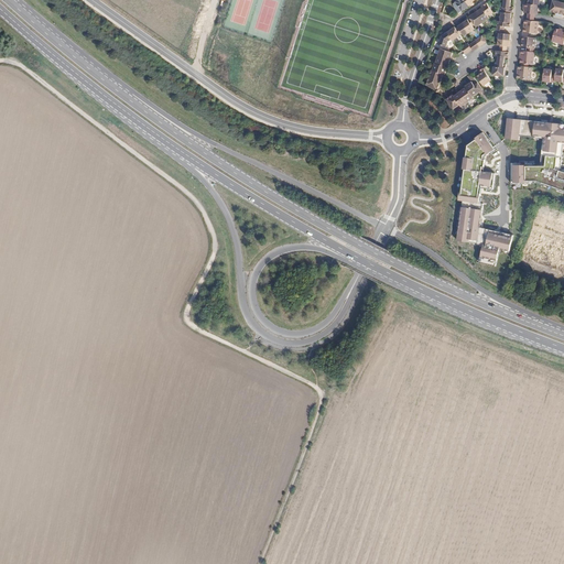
[(458,0),(456,2),(463,11),(469,7),(469,6),(468,6),(464,0),(458,0)]
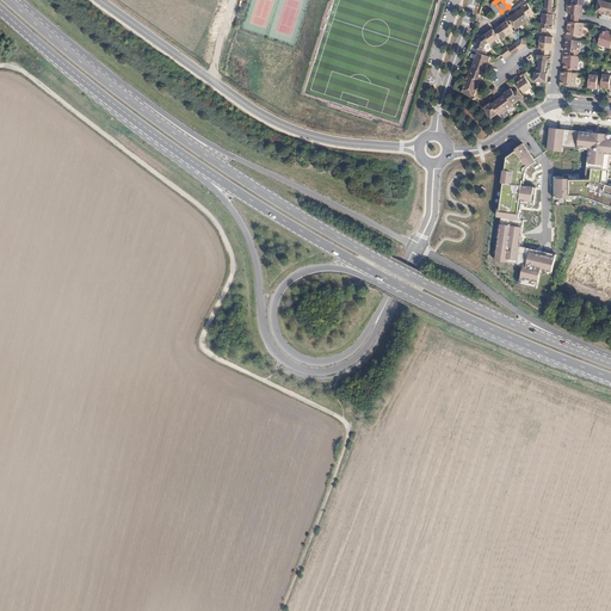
[(548,10),(549,10),(554,10),(556,10),(556,5),(553,5),(553,0),(545,0),(545,10),(548,10)]
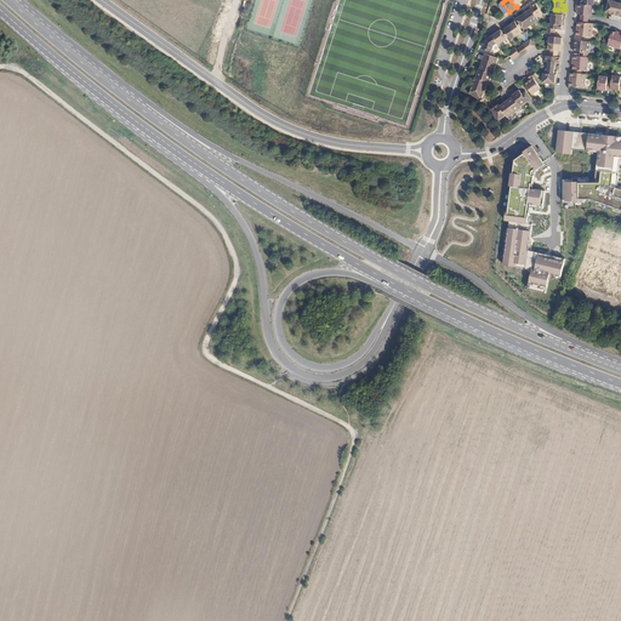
[(614,13),(617,3),(609,0),(608,0),(605,10),(610,12),(609,15),(614,16),(614,13)]
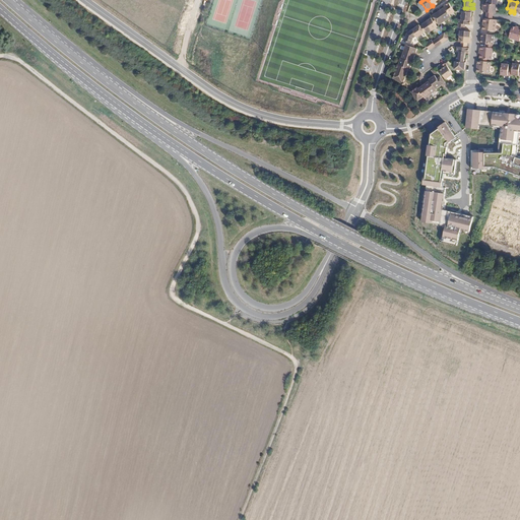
[(427,10),(420,2),(417,3),(419,7),(423,13),(427,10)]
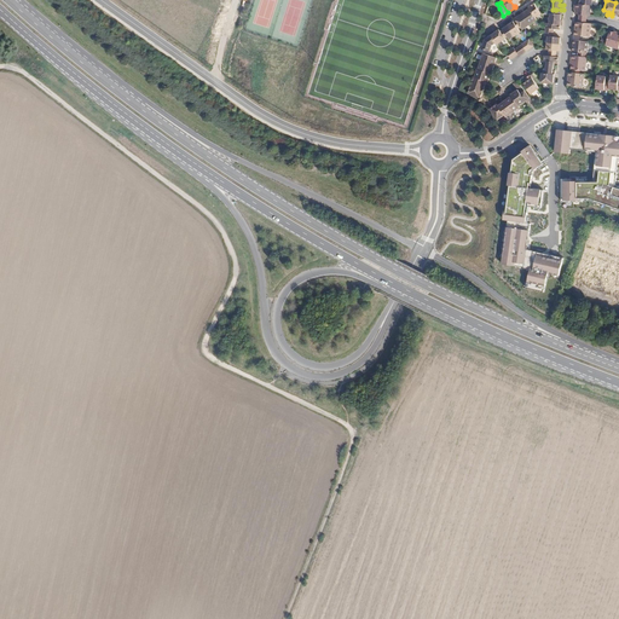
[(531,7),(537,17),(543,12),(536,3),(534,4),(533,4),(530,6),(531,7)]
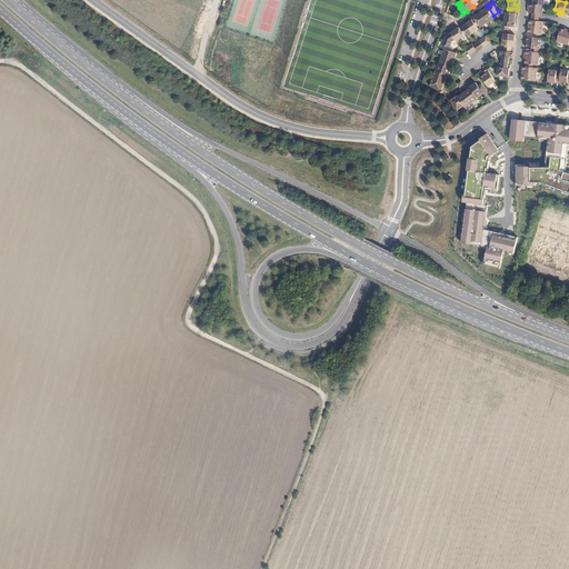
[(528,15),(532,15),(540,16),(542,16),(542,6),(532,5),(529,5),(528,15)]
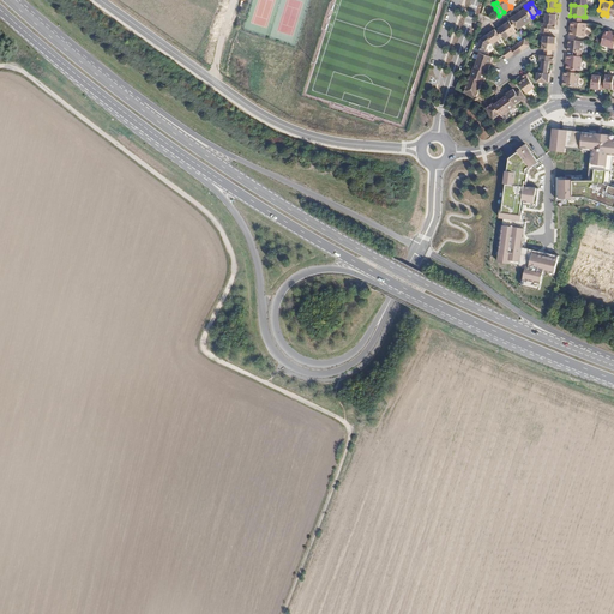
[(534,19),(533,17),(527,7),(519,12),(528,23),(534,19)]
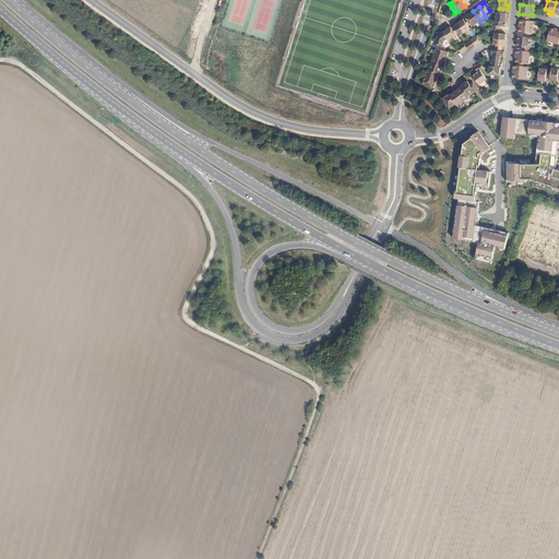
[(466,16),(467,18),(472,23),(473,26),(480,21),(473,11),(466,16)]
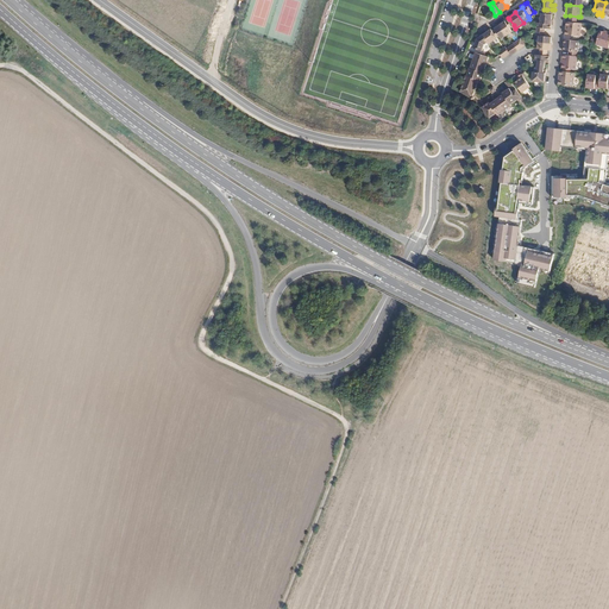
[(546,14),(541,13),(540,24),(545,25),(551,25),(552,14),(546,14)]
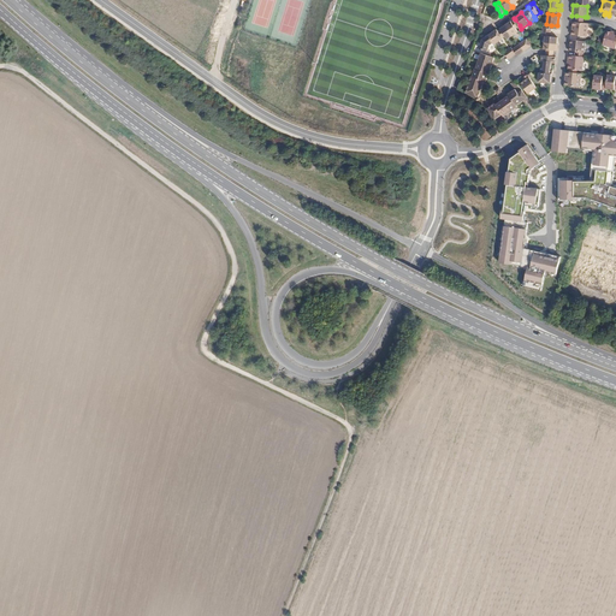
[(513,21),(507,24),(514,35),(520,31),(517,28),(513,22),(513,21)]
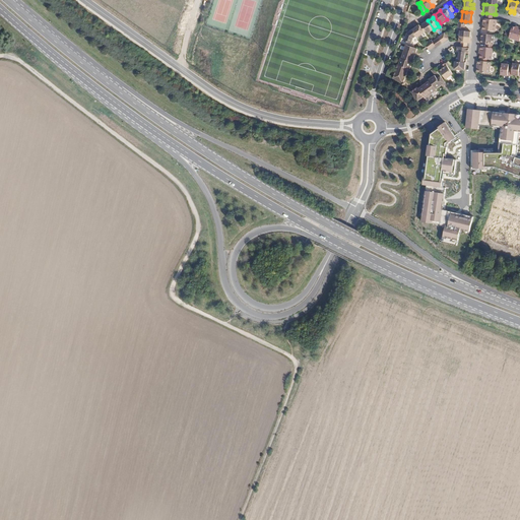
[(497,20),(493,19),(485,18),(483,18),(483,23),(484,23),(483,27),(482,27),(482,29),(496,31),(497,20)]
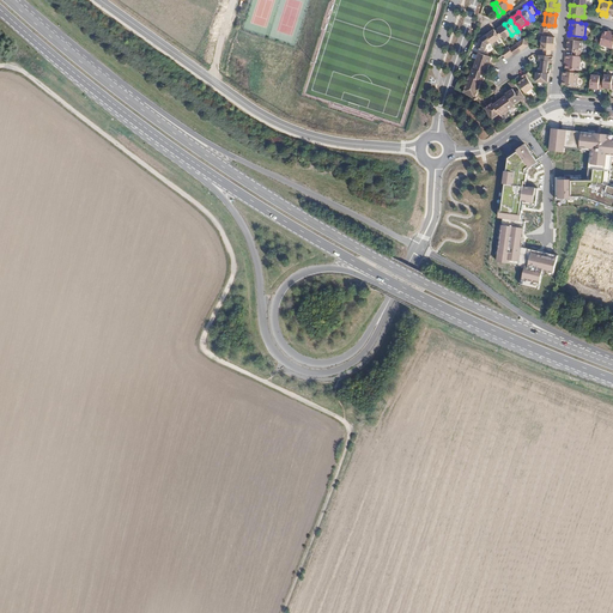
[(499,28),(499,29),(504,35),(507,38),(511,35),(504,24),(499,28)]
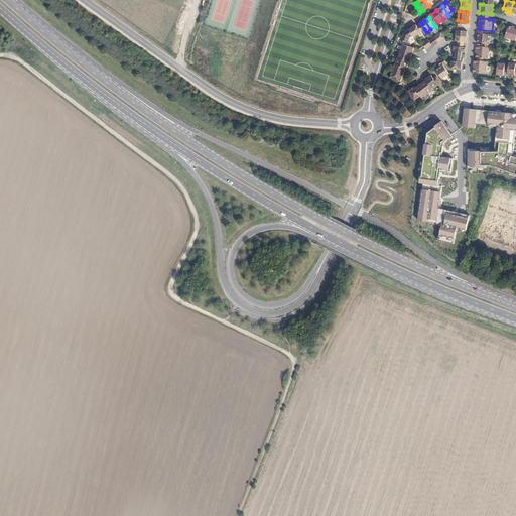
[(417,24),(410,29),(414,35),(415,36),(422,31),(422,30),(418,25),(417,24)]
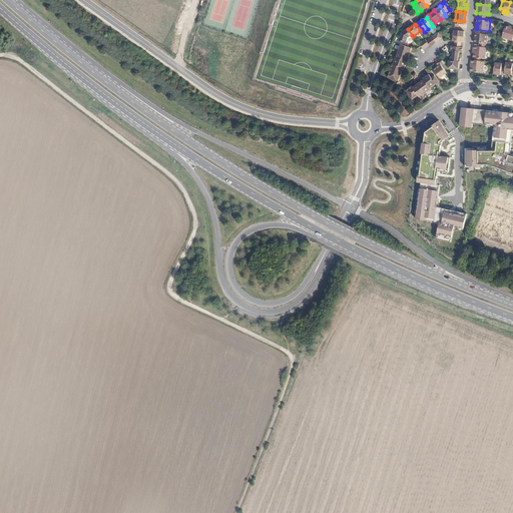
[(512,28),(508,27),(505,26),(501,37),(512,41),(512,37),(512,27),(512,28)]
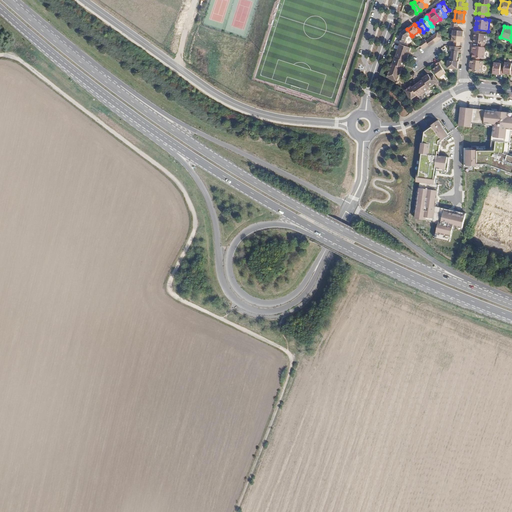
[(411,35),(407,29),(402,32),(399,41),(406,43),(408,37),(411,35)]
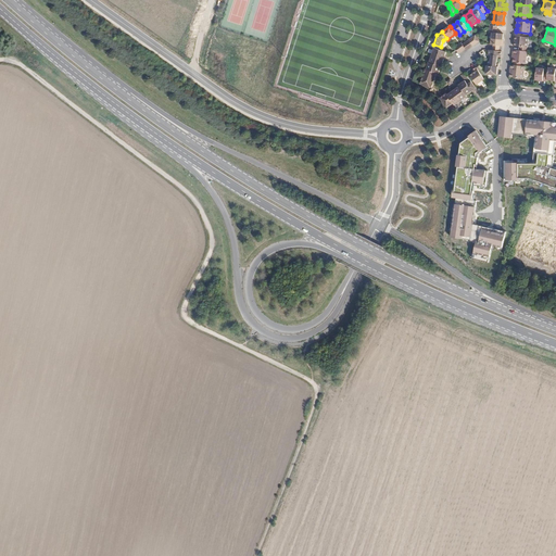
[(475,36),(463,45),(466,49),(467,51),(480,41),(476,35),(475,36)]
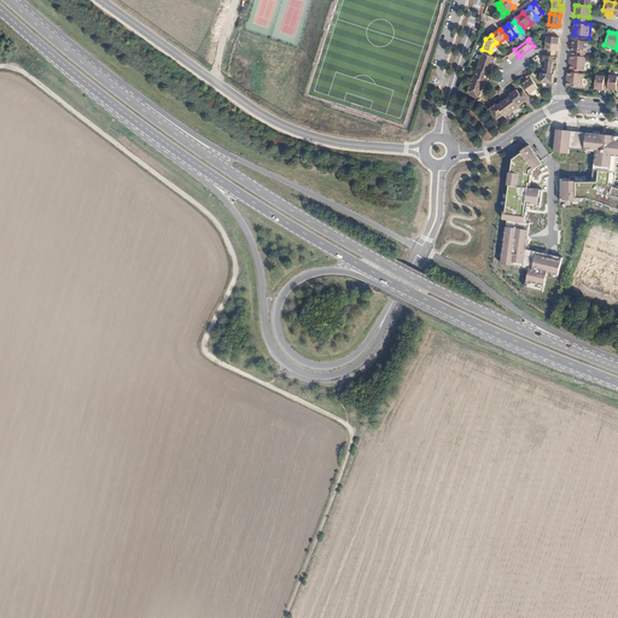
[(571,52),(577,53),(586,53),(586,54),(587,44),(572,41),(572,48),(571,48),(571,52)]
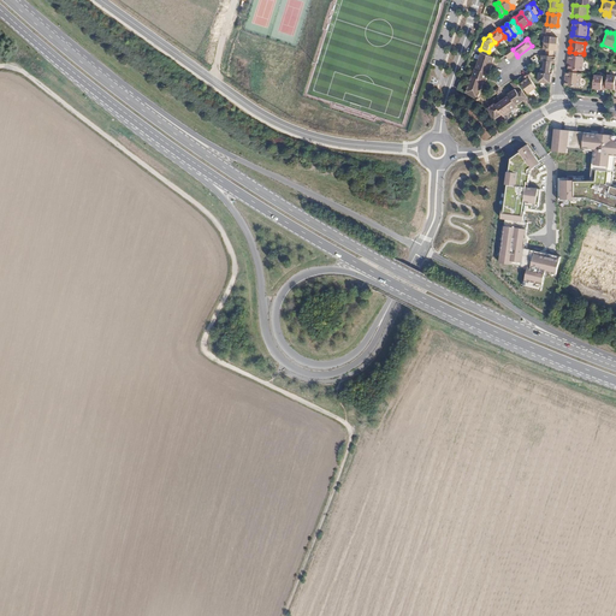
[(509,60),(516,54),(513,49),(511,48),(504,53),(505,55),(509,60)]
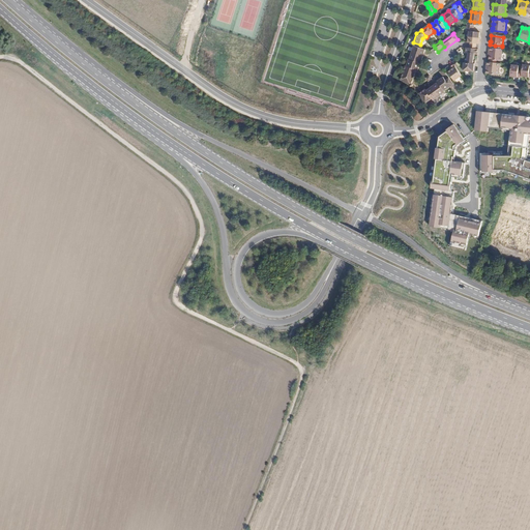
[(424,50),(413,46),(411,53),(422,57),(424,50)]
